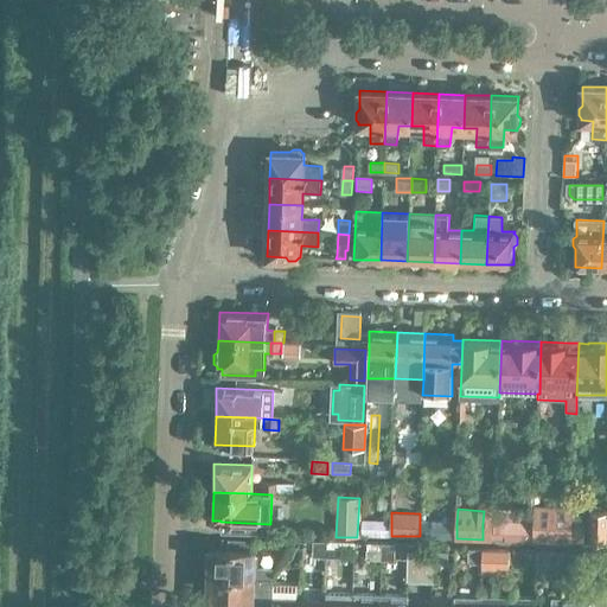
[(589,512),(589,544),(606,544),(606,512),(589,512)]
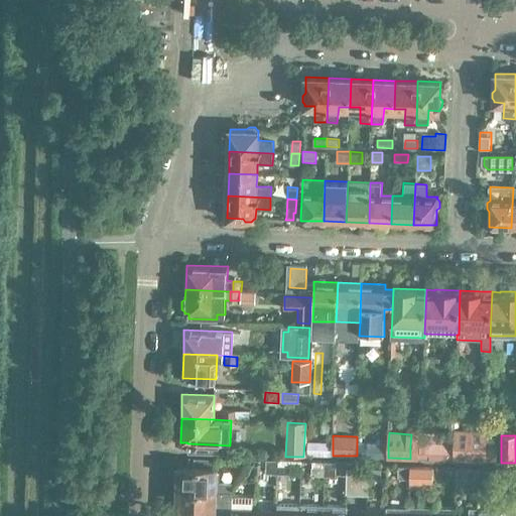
[(333,456),(333,443),(308,442),(308,455),(333,456)]
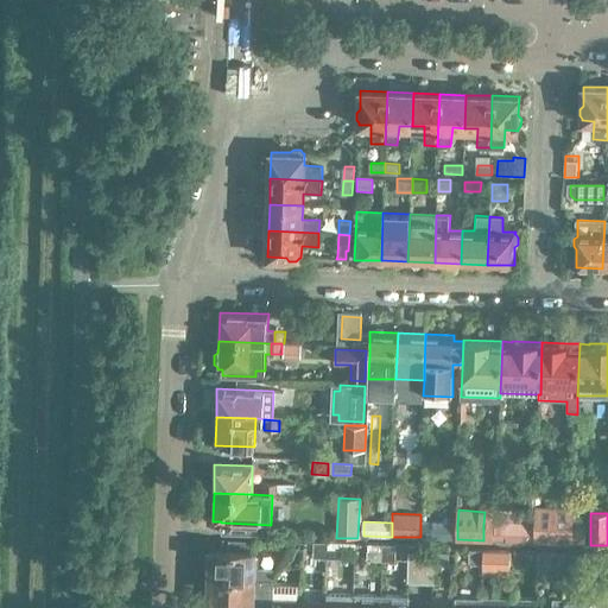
[(271,536),(271,525),(221,523),(221,533),(271,536)]
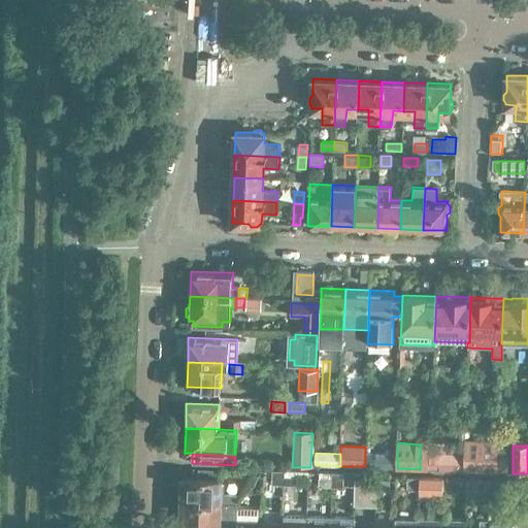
[(397,468),(397,455),(365,454),(365,466),(375,467),(397,468)]
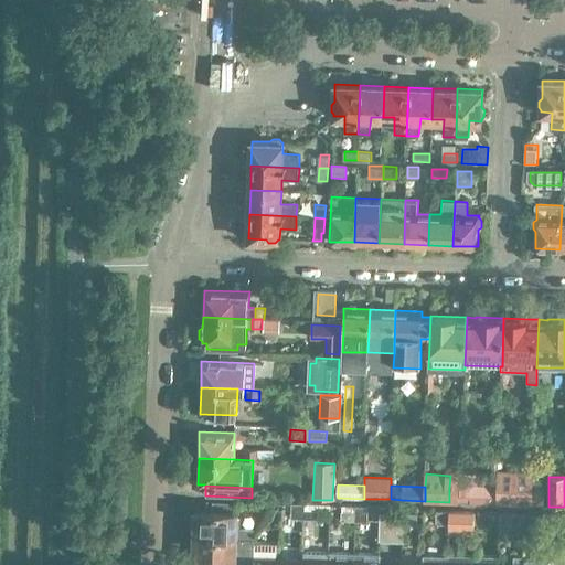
[(496,503),(497,502),(497,488),(488,487),(488,488),(476,487),(475,501),(496,503)]
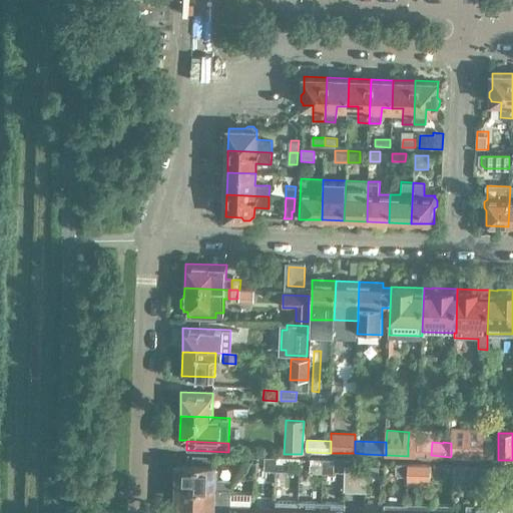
[(419,443),(408,443),(408,456),(419,457),(419,443)]
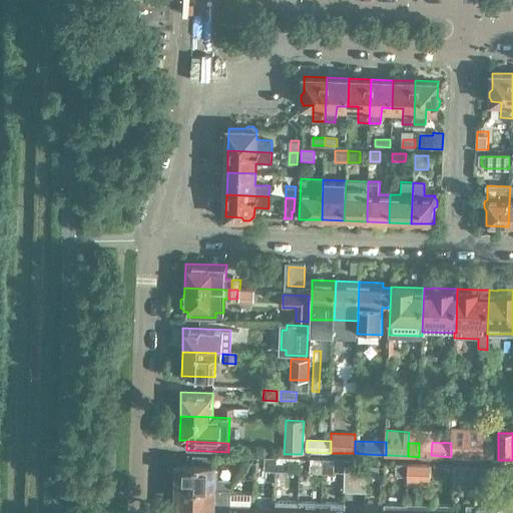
[(428,443),(419,443),(419,457),(427,457),(428,443)]
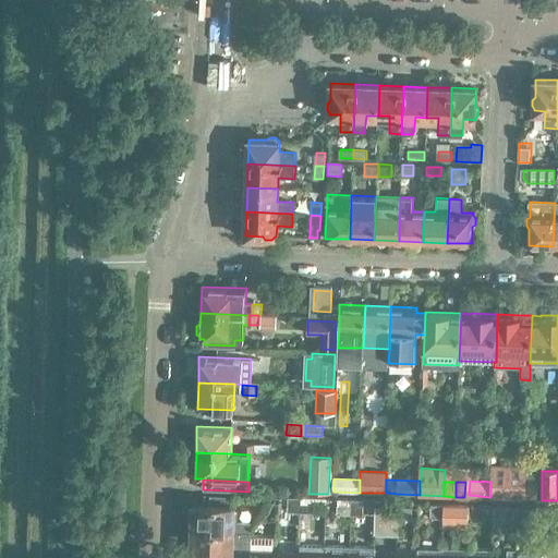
[(524,499),(525,486),(516,485),(514,498),(514,499),(524,499)]
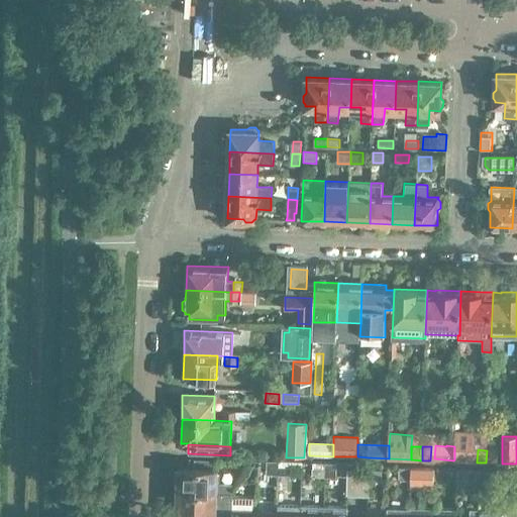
[(499,450),(487,450),(486,462),(498,463),(499,450)]
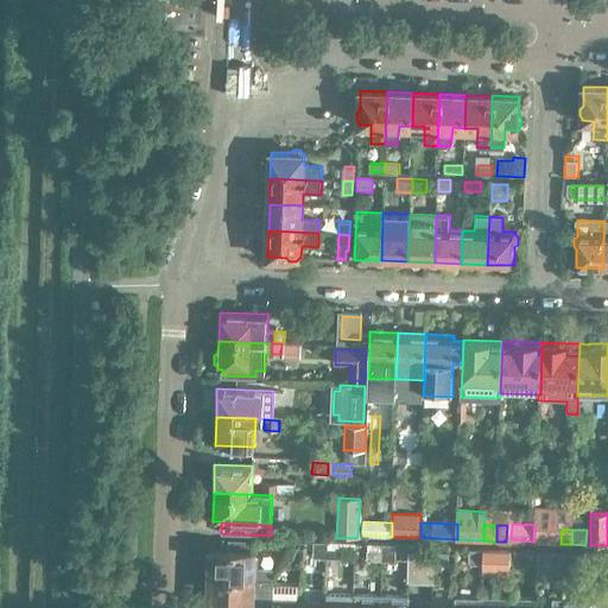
[(228,539),(228,550),(248,550),(248,540),(228,539)]
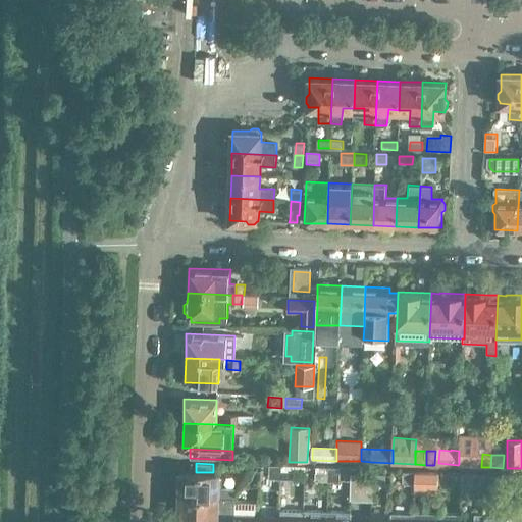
[(282,479),(282,471),(282,466),(270,465),(270,478),(282,479)]
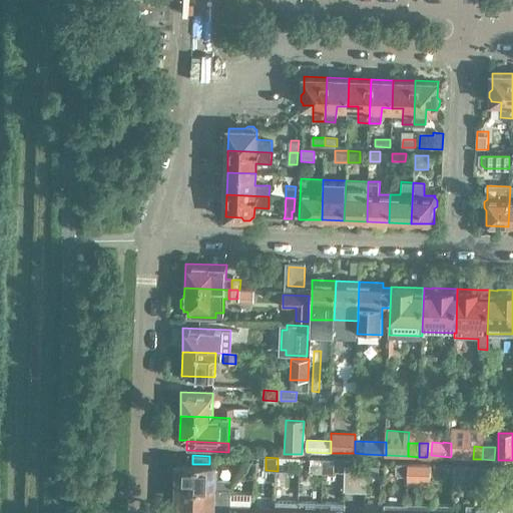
[(334,473),(335,464),(335,459),(323,459),(323,464),(322,472),(334,473)]
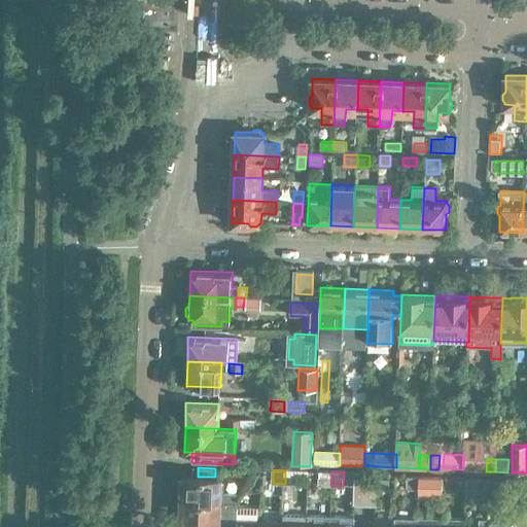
[(365,504),(365,479),(366,473),(354,472),(353,504),(365,504)]
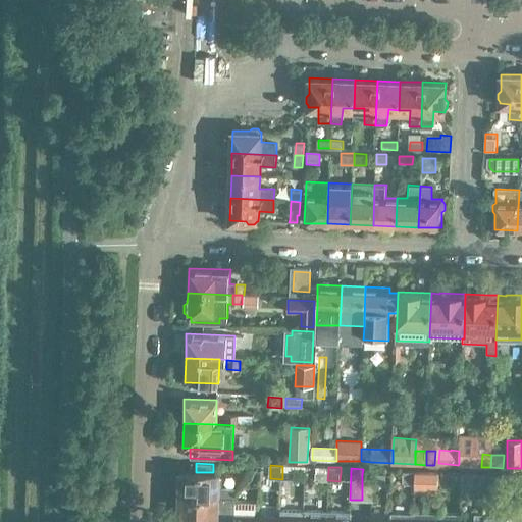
[(213,472),(196,472),(181,471),(181,474),(179,476),(178,492),(180,496),(218,496),(227,497),(229,497),(229,487),(218,486),(218,473),(213,472)]
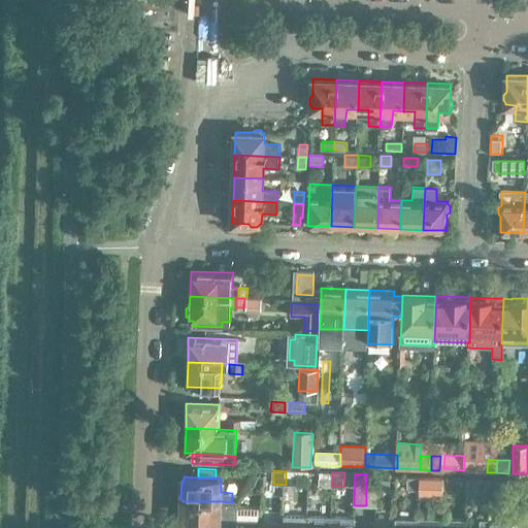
[(297,485),(298,476),(286,476),(286,485),(297,485)]
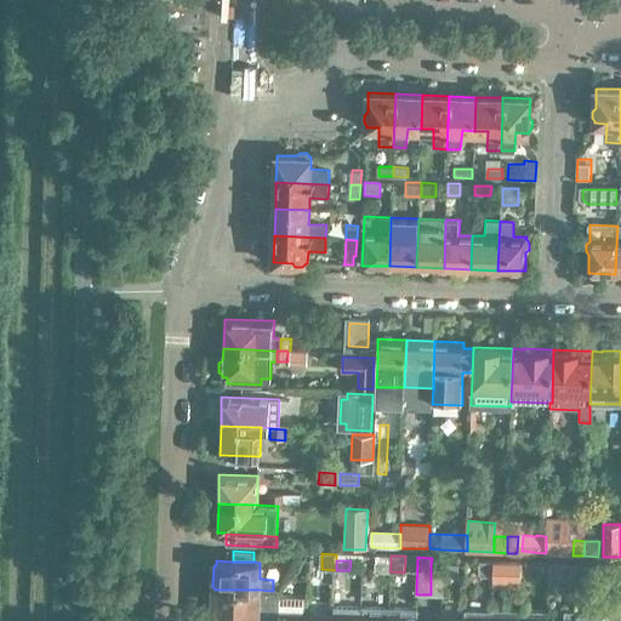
[(389,571),(391,562),(376,562),(376,571),(389,571)]
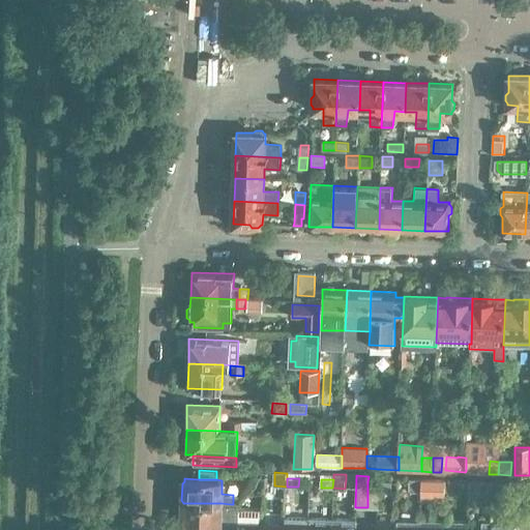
[(421,492),(421,483),(421,479),(409,479),(409,482),(408,492),(421,492)]
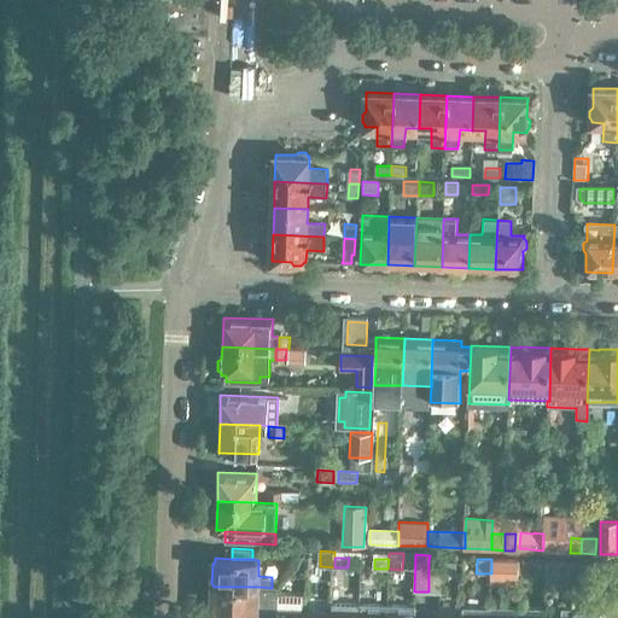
[(456,563),(429,561),(429,592),(442,593),(442,572),(456,572),(456,563)]
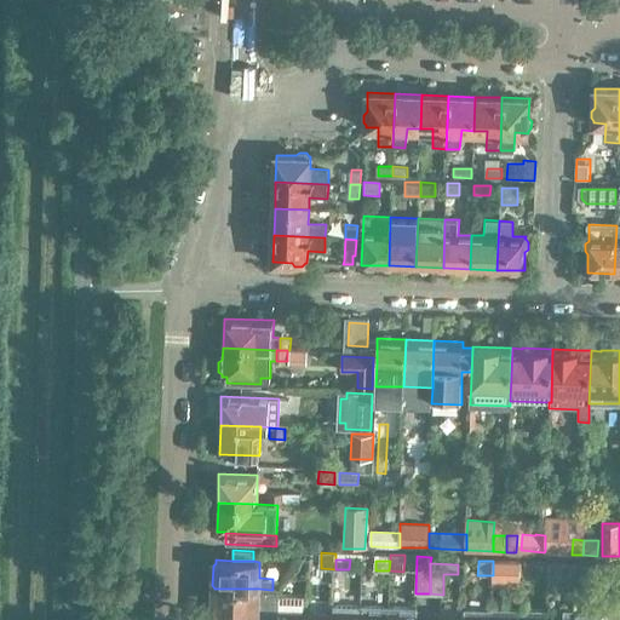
[(589,581),(590,567),(590,564),(575,564),(574,580),(589,581)]
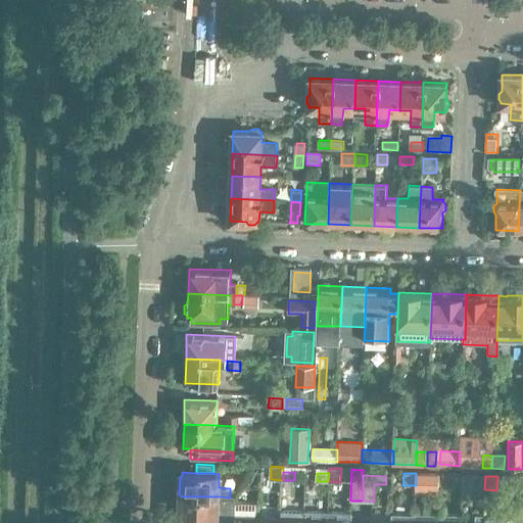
[(428,477),(416,477),(416,485),(428,485),(428,477)]
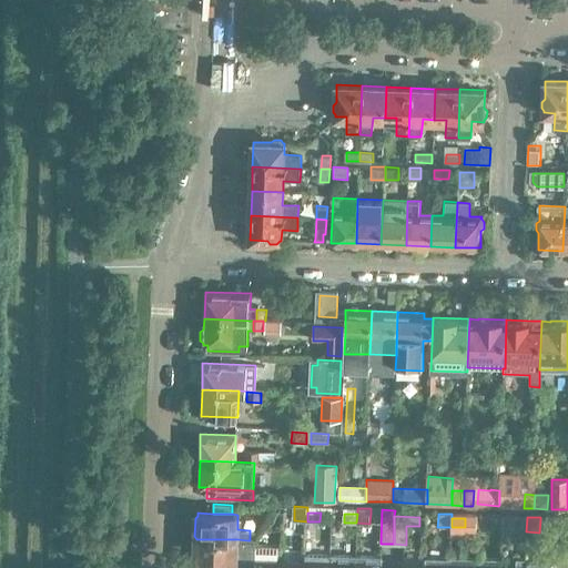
[(503,528),(503,519),(489,519),(489,528),(503,528)]
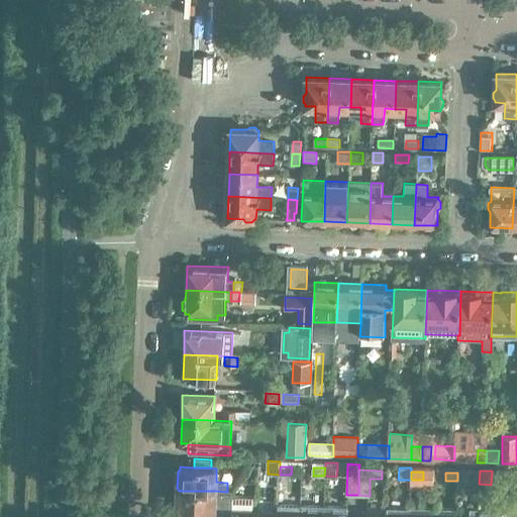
[(471,474),(457,473),(457,481),(470,482),(471,474)]
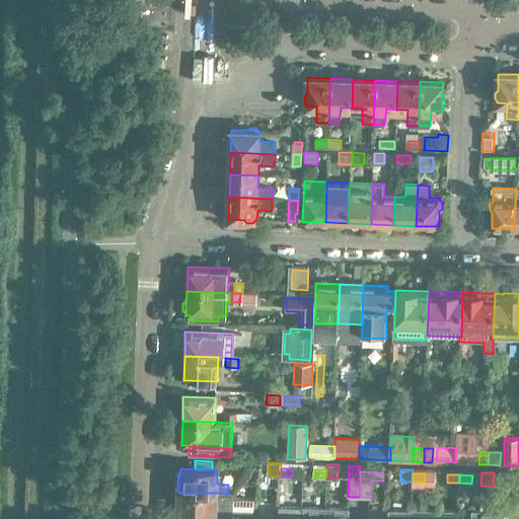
[(234,506),(225,506),(216,505),(217,493),(179,493),(179,516),(195,517),(195,518),(208,518),(209,518),(215,518),(214,518),(231,518),(232,516),(233,516),(234,506)]
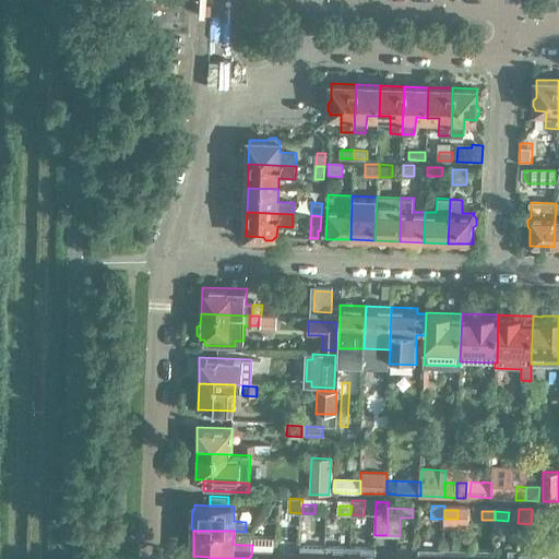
[(242,545),(244,532),(234,531),(233,544),(242,545)]
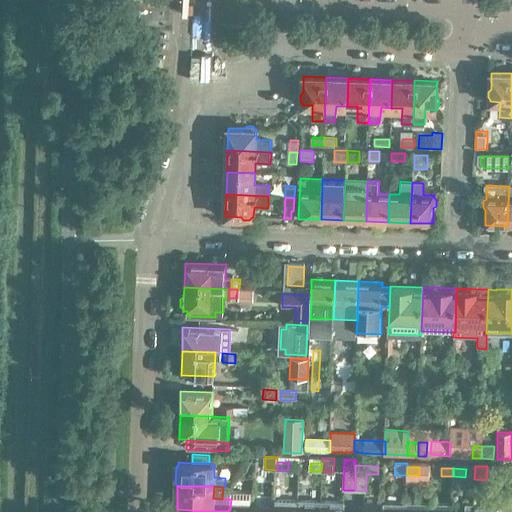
[(231,499),(231,498),(231,487),(225,487),(223,487),(222,499),(231,499)]
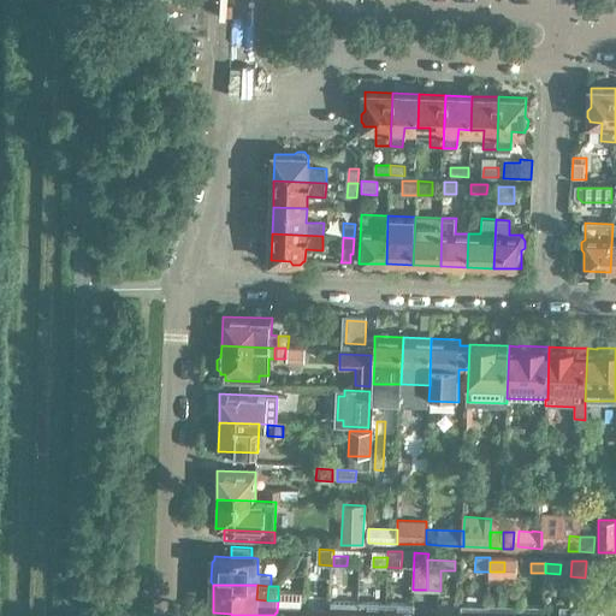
[(302,615),(303,612),(301,612),(301,600),(278,599),(278,600),(277,612),(276,612),(274,615),(302,615)]
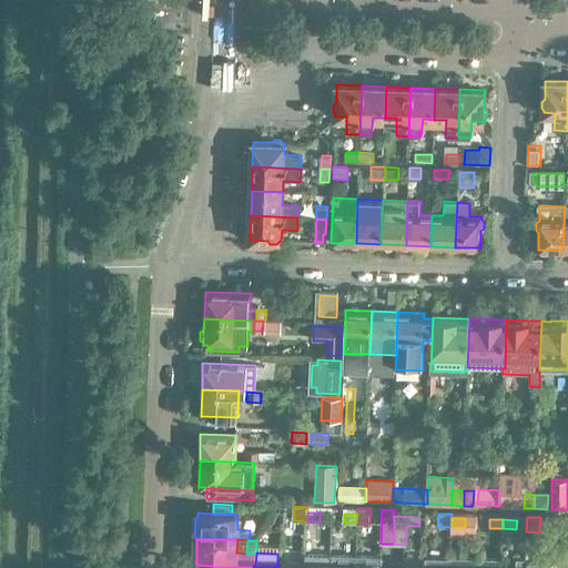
[(355,567),(356,556),(331,556),(331,566),(330,567),(355,567)]
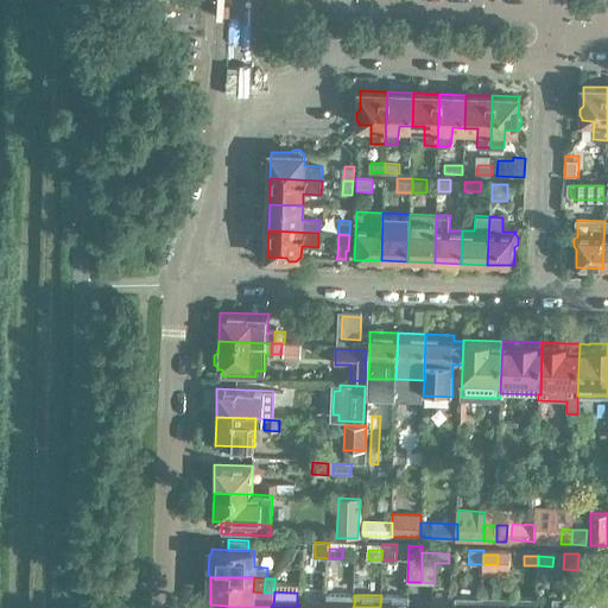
[(409,607),(409,596),(381,595),(380,607),(409,607)]
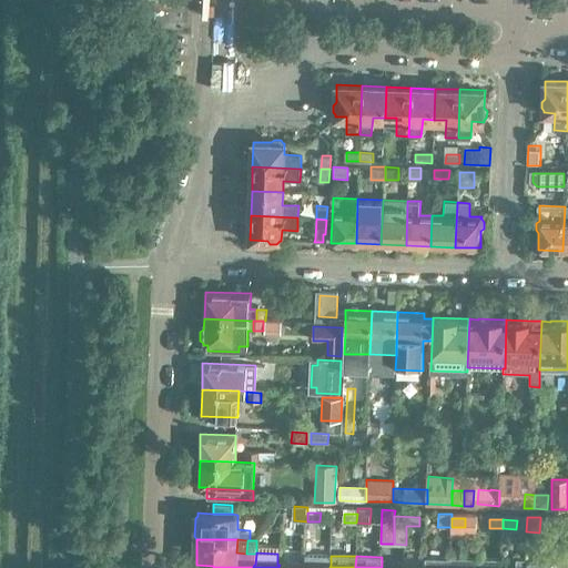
[(476,567),(476,559),(449,558),(449,560),(450,560),(449,567),(476,567)]
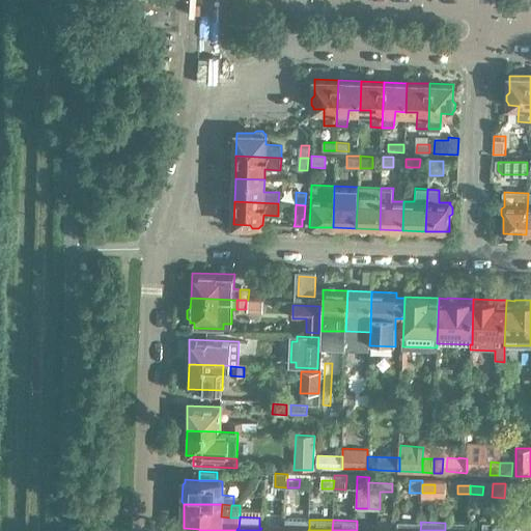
[(493,530),(494,523),(483,522),(482,530),(493,530)]
